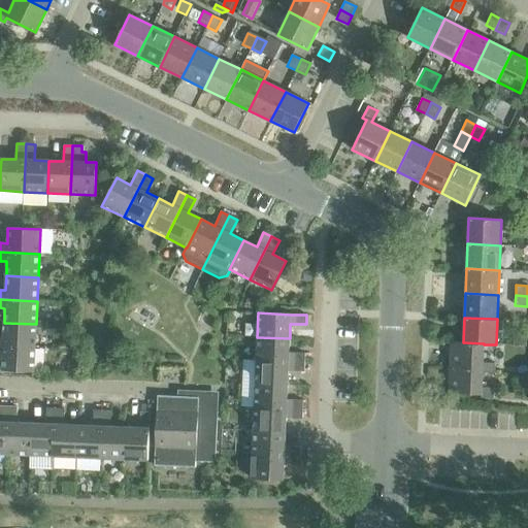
[(0,337),(0,345),(35,348),(36,324),(4,323),(3,337),(0,337)]
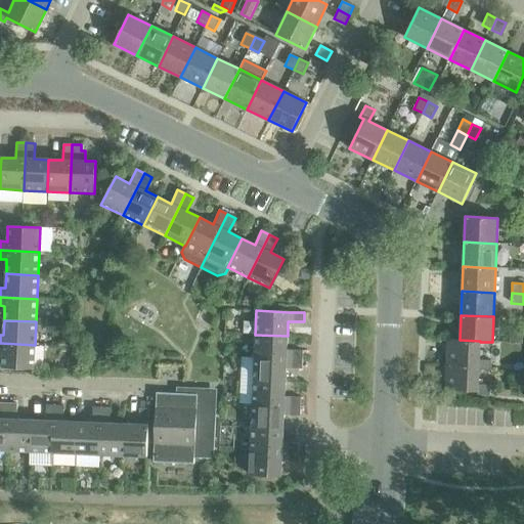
[(509,343),(522,344),(522,334),(510,333),(509,343)]
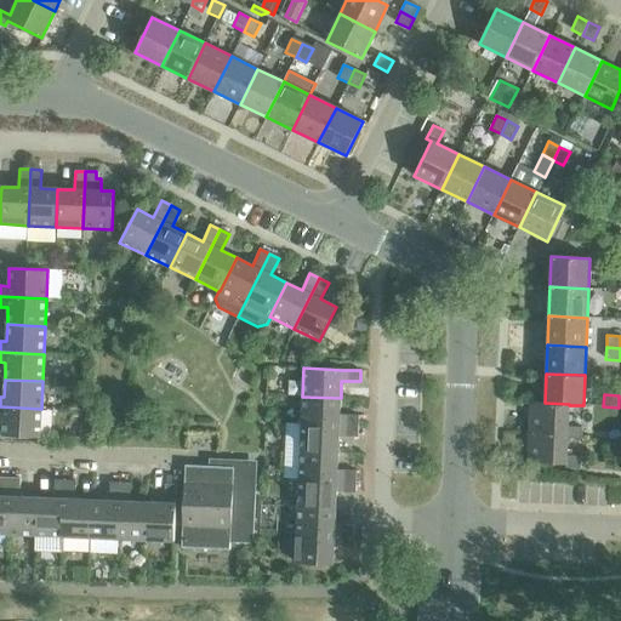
[(302,397),(301,425),(358,427),(358,416),(340,415),(341,398),(302,397)]
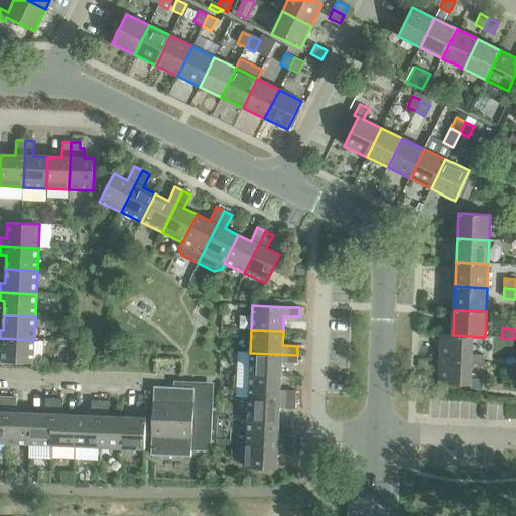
[(440,334),(439,359),(472,360),(472,365),(483,365),(484,355),(472,355),(473,337),(473,336),(453,335),(440,334)]
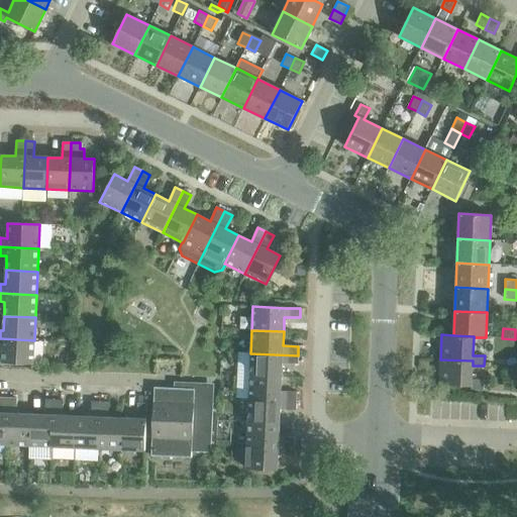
[(34,340),(0,338),(0,347),(2,348),(2,363),(33,365),(34,340)]
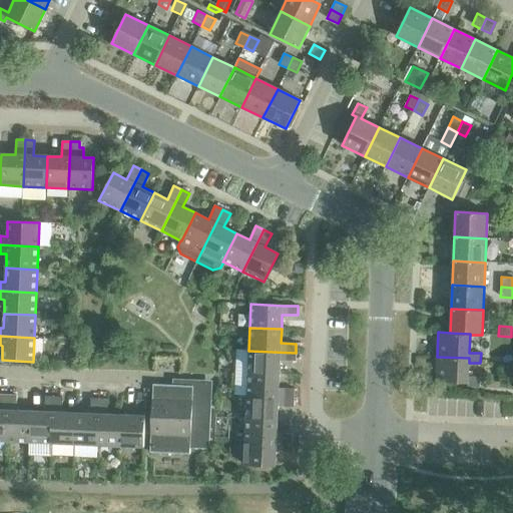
[(248,351),(247,373),(280,375),(280,361),(296,361),(296,353),(248,351)]
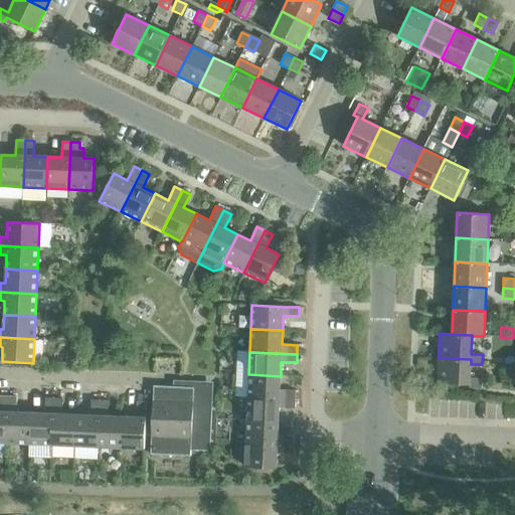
[(471,359),(439,358),(437,383),(469,384),(469,388),(481,388),(482,378),(470,378),(471,364),(471,359)]
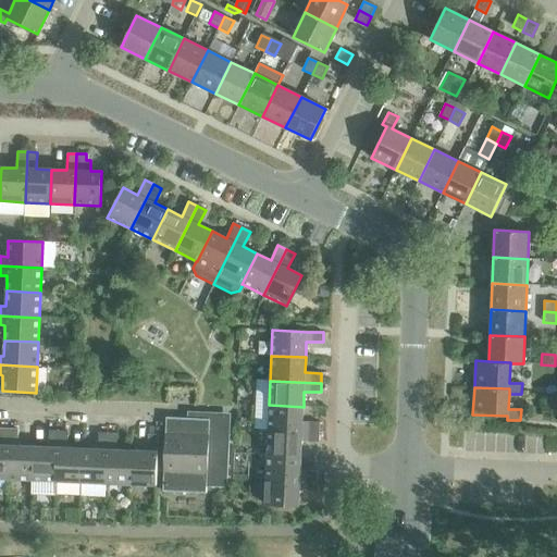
[(269,405),(268,430),(319,432),(319,422),(302,422),(304,407),(269,405)]
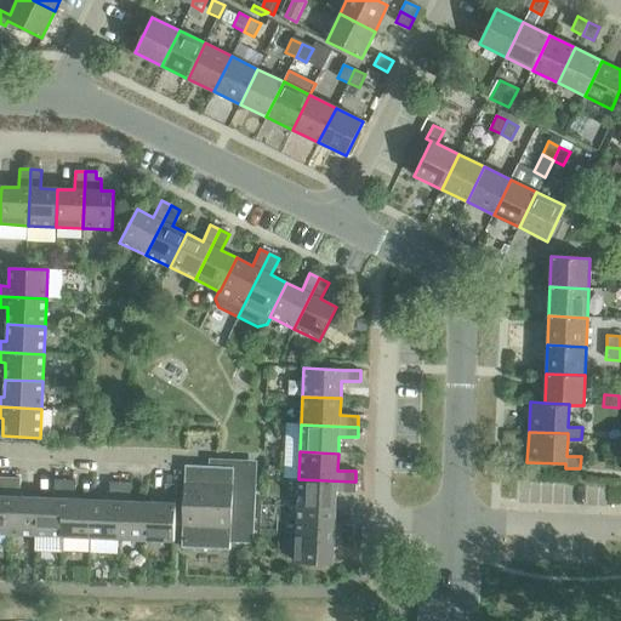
[(231,543),(254,545),(256,485),(233,484),(234,467),(186,465),(181,548),(229,551),(231,543)]
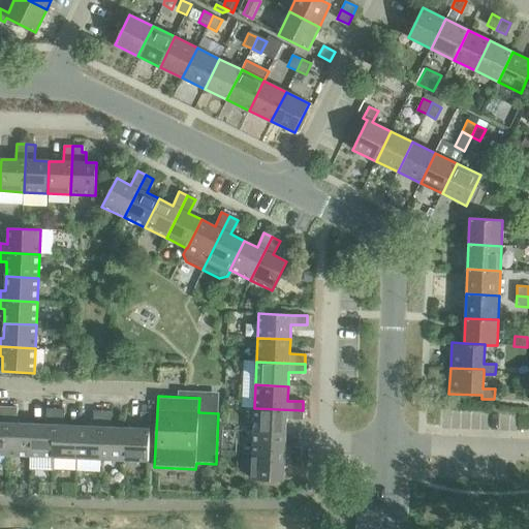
[(6,456),(30,457),(31,424),(17,424),(18,407),(8,407),(6,456)]
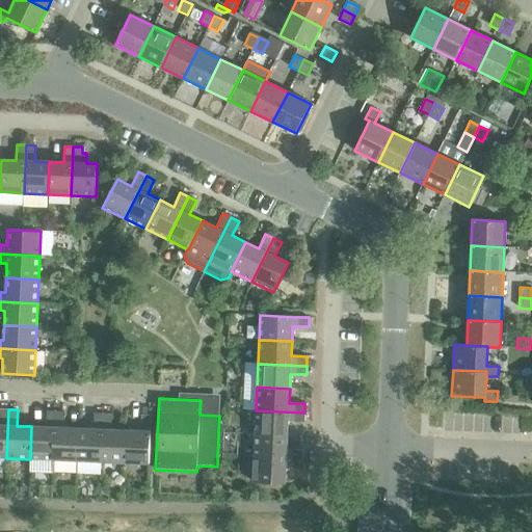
[(256,410),(256,434),(288,435),(288,421),(304,422),(304,413),(256,410)]
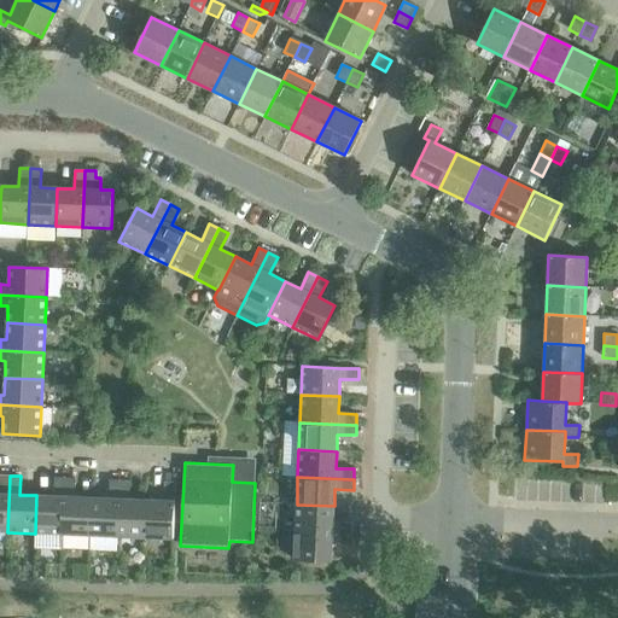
[(35,534),(62,535),(64,478),(54,478),(53,496),(36,495),(35,534)]
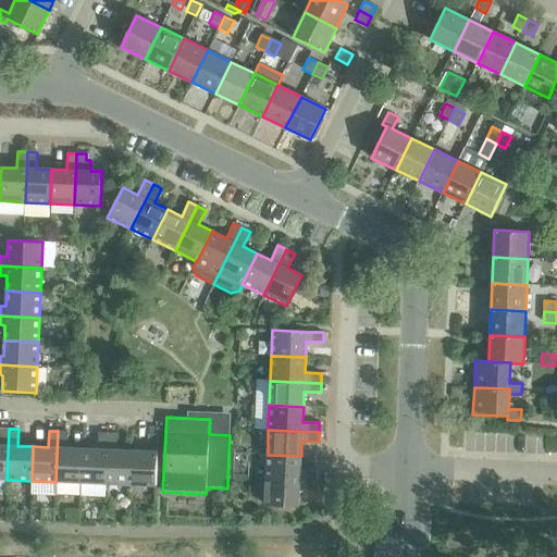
[(58,431),(56,482),(56,495),(81,496),(81,482),(83,448),(67,448),(67,431),(58,431)]
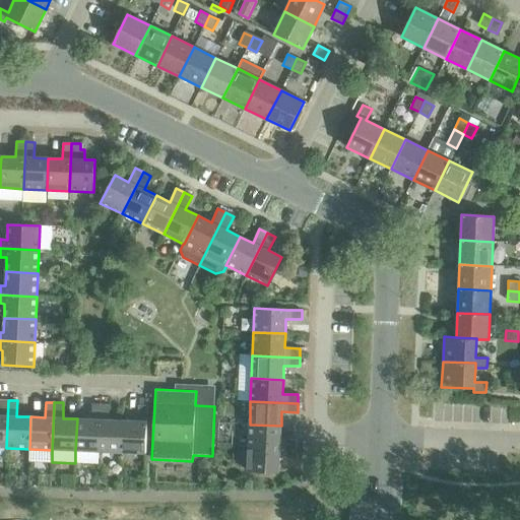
[(91,419),(77,418),(75,450),(99,451),(101,404),(91,403),(91,419)]
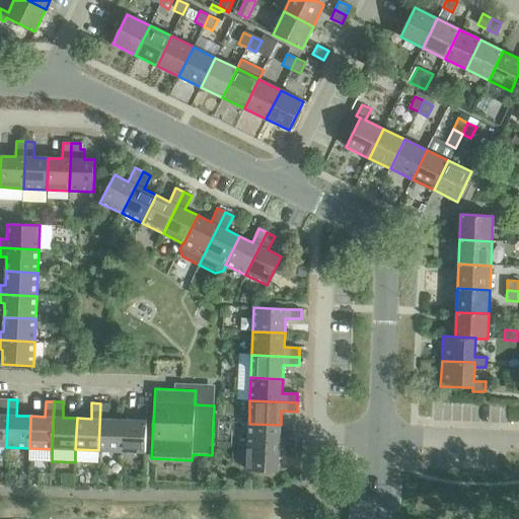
[(109,403),(100,403),(98,450),(122,451),(123,420),(108,420),(109,403)]
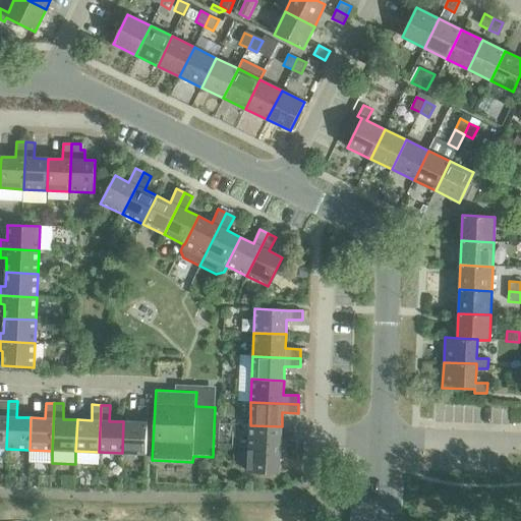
[(138,422),(123,421),(122,453),(147,454),(148,422),(147,422),(148,407),(138,406),(138,422)]
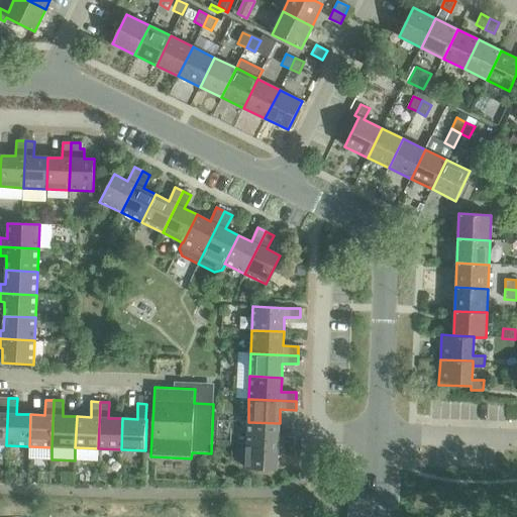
[(248,422),(247,445),(294,447),(295,438),(279,437),(280,423),(248,422)]
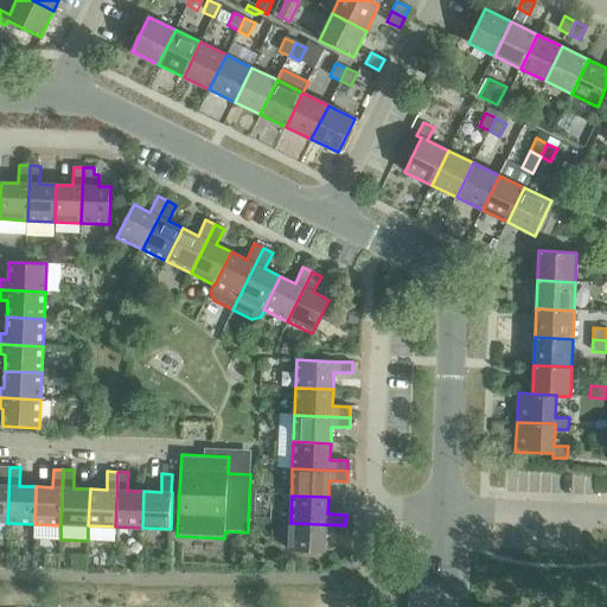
[(345,525),(291,523),(289,550),(326,553),(326,535),(345,535),(345,525)]
